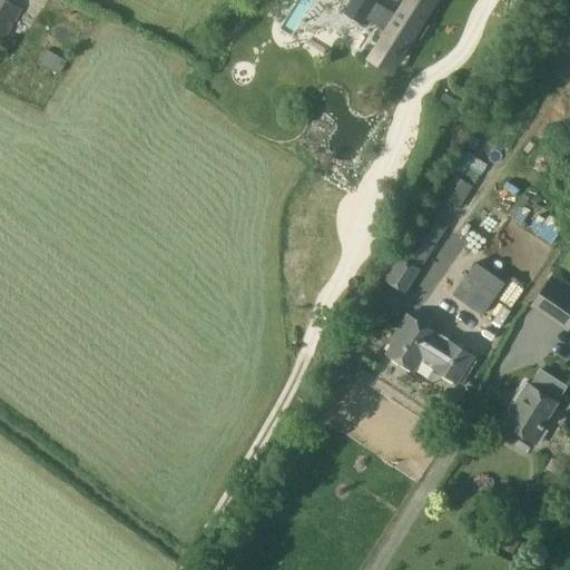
[(0,0),(0,41),(1,42),(20,10),(1,0),(0,0)]
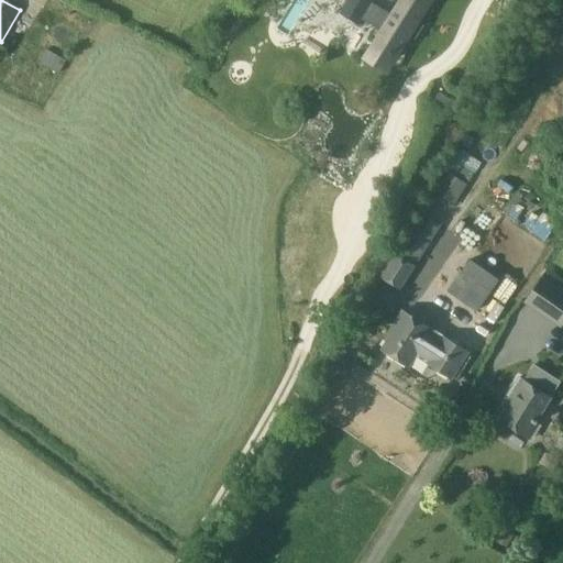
[(346,0),(340,12),(359,24),(362,19),(381,30),(372,43),(396,58),(408,39),(414,42),(423,24),(419,22),(431,0),(397,0),(398,0),(390,13),(372,1),(373,0),(346,0)]
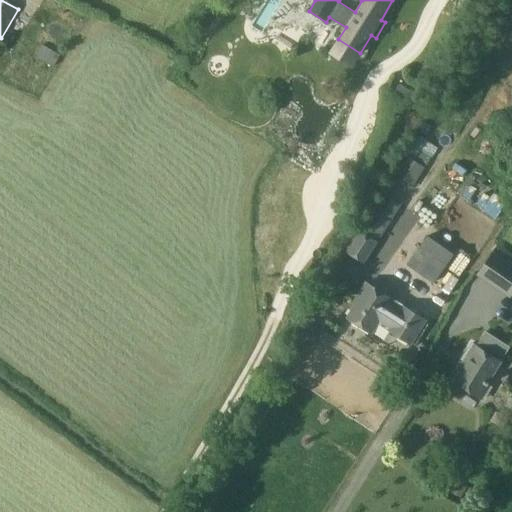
[(53,64),(59,56),(43,46),(37,54),(53,64)]
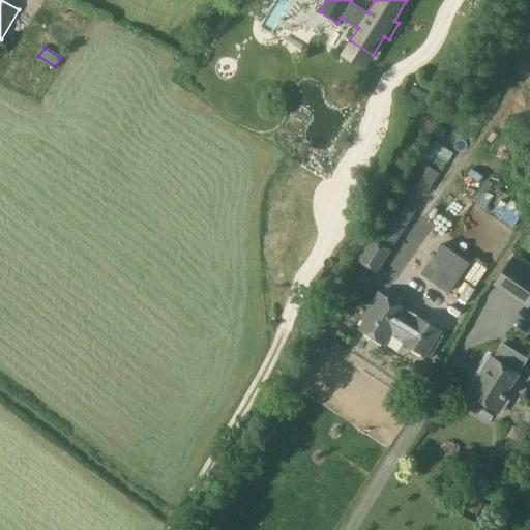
[(414,88),(410,95),(428,106),(432,99),(414,88)]
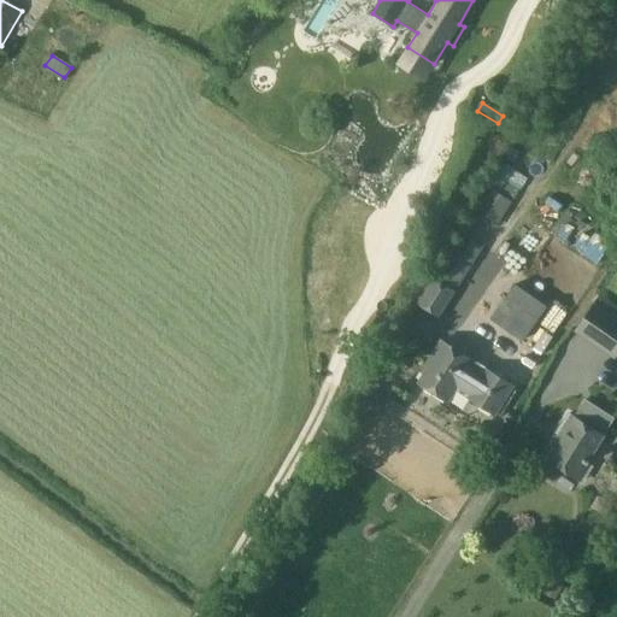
[(510,200),(491,187),(475,212),(494,224),(510,200)]
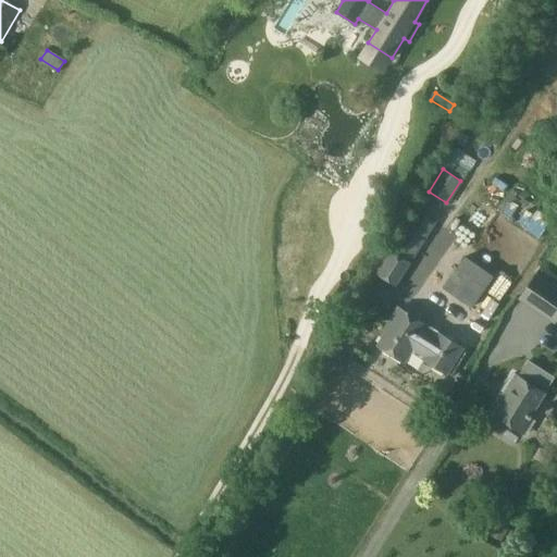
[(417,210),(376,271),(395,284),(435,222),(417,210)]
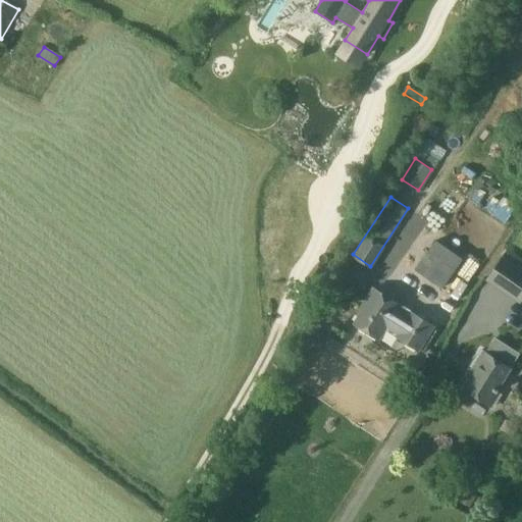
[(460,265),(436,249),(419,273),(442,290),(460,265)]
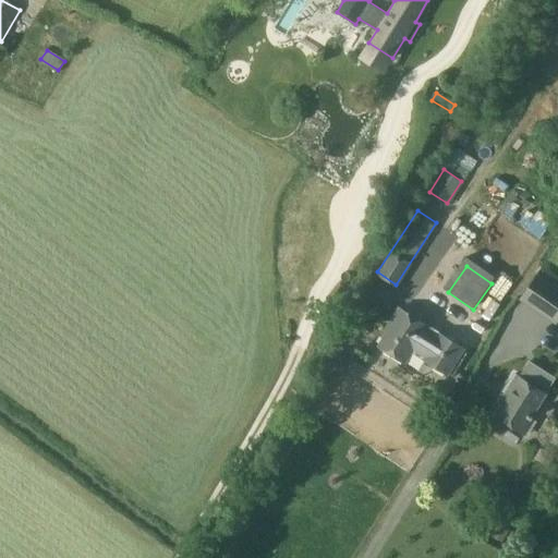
[(557,314),(557,311),(557,279),(541,269),(524,294),(557,314)]
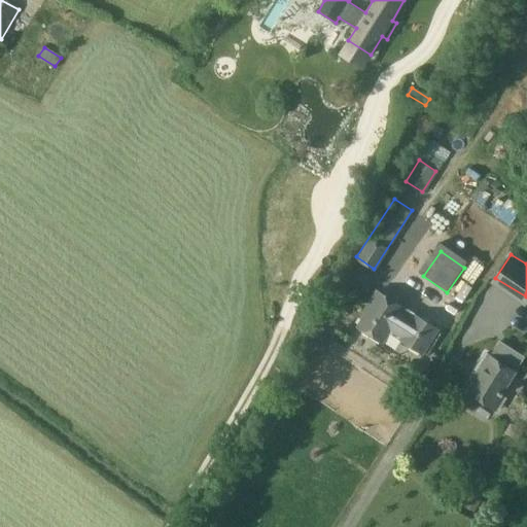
[(460,304),(469,286),(458,280),(449,297),(460,304)]
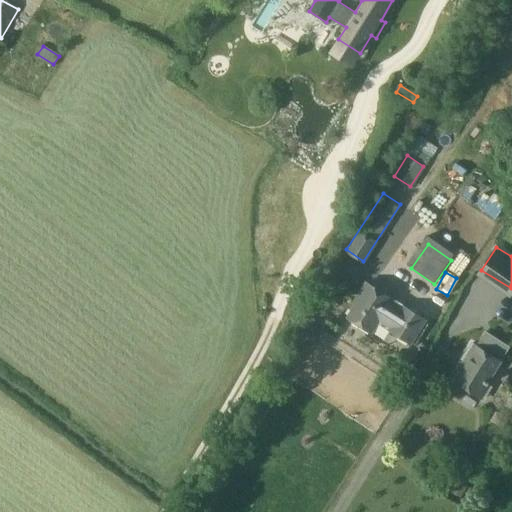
[(426,321),(392,300),(366,283),(353,302),(355,304),(347,317),(371,333),(379,320),(391,328),(390,329),(412,343),(426,321)]
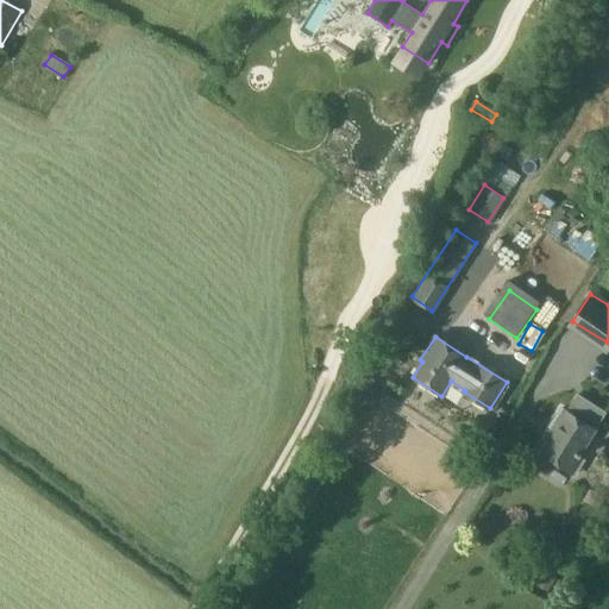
[(577,457),(606,412),(578,394),(565,413),(560,409),(542,438),(547,441),(540,453),(575,475),(583,462),(577,457)]
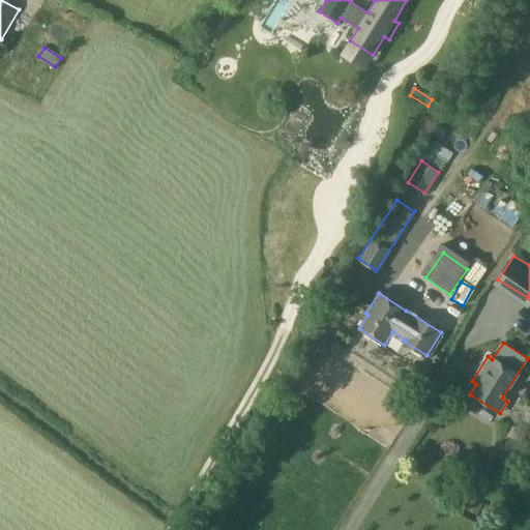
[(476,513),(484,499),(477,494),(468,508),(476,513)]
